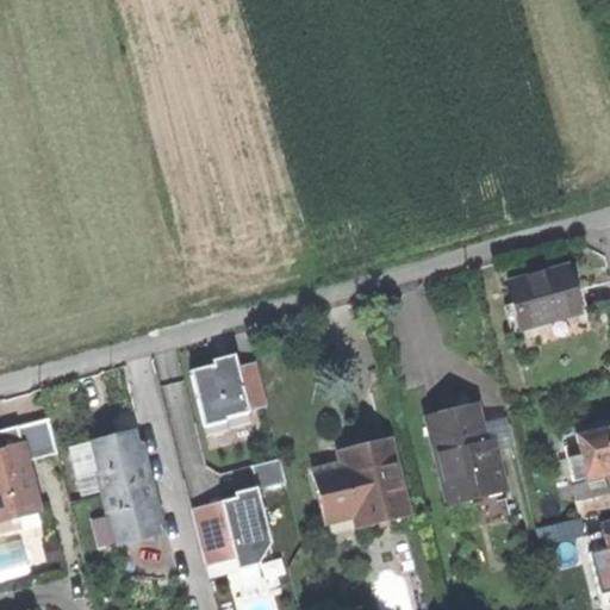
[(511,282),(522,327),(578,312),(573,293),(567,268),(511,282)]
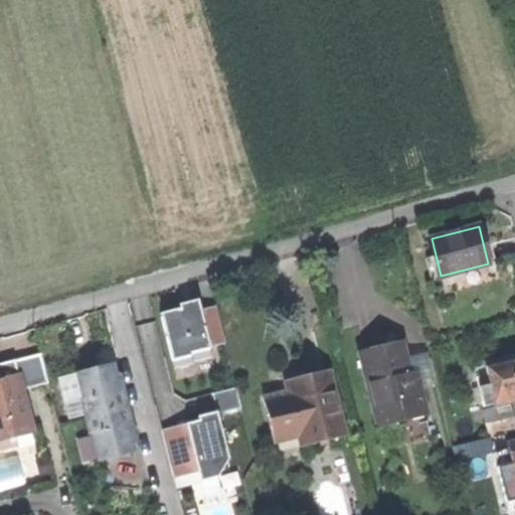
[(179,305),(180,309),(198,305),(197,300),(189,302),(179,305)]
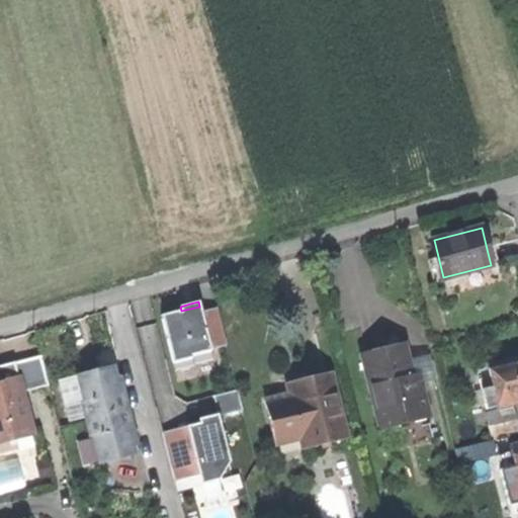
[(181,311),(161,316),(173,362),(191,358),(191,355),(210,351),(210,350),(227,346),(217,308),(201,312),(199,307),(181,311)]
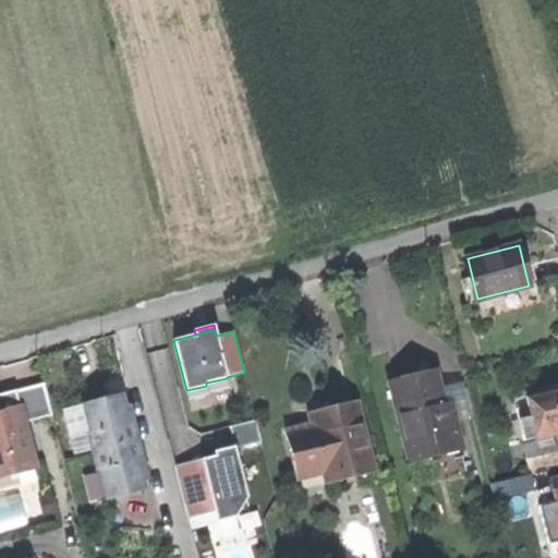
[(411,376),(390,381),(410,461),(460,448),(453,423),(447,424),(441,403),(439,393),(434,371),(411,376)]
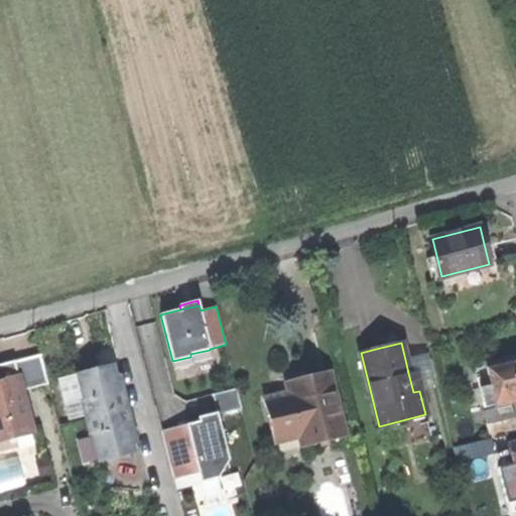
[(0,380),(18,376),(22,390),(49,384),(42,355),(0,365),(0,380)]
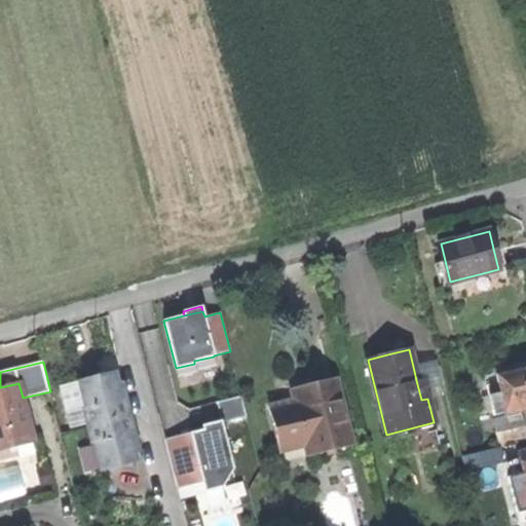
[(491,395),(495,413),(525,406),(525,365),(499,371),(503,391),(491,395)]
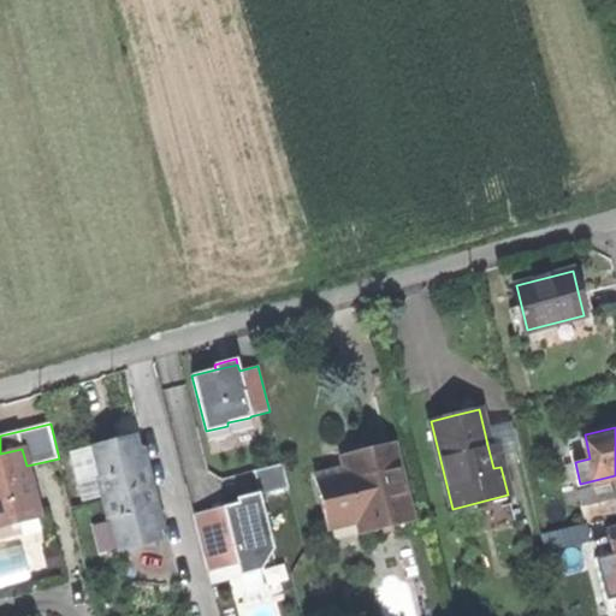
[(511,430),(485,434),(487,445),(508,440),(510,451),(516,450),(511,430)]
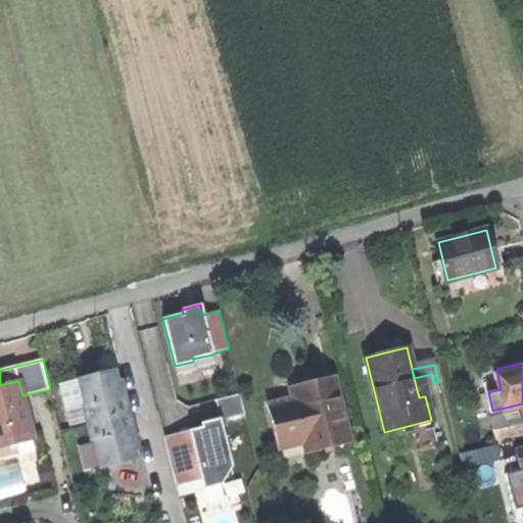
[(483,372),(488,392),(501,389),(496,369),(483,372)]
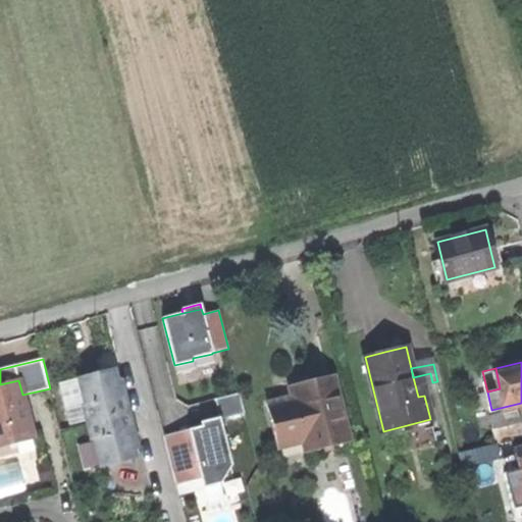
[(114,370),(77,379),(85,406),(82,406),(86,421),(90,440),(93,439),(100,468),(137,459),(133,444),(129,431),(134,430),(125,397),(121,398),(117,384),(114,370)]
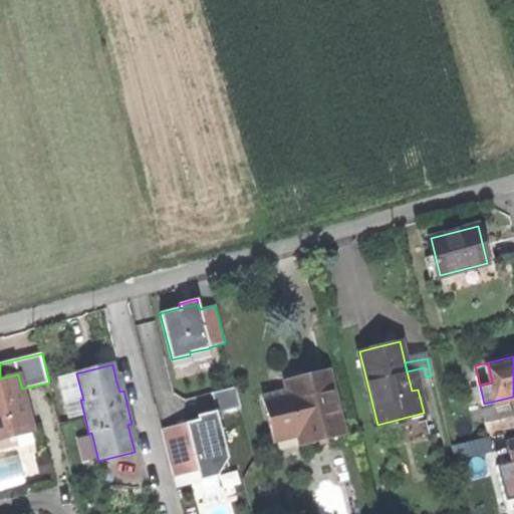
[(424,367),(407,371),(412,391),(418,390),(428,388),(426,376),(424,367)]
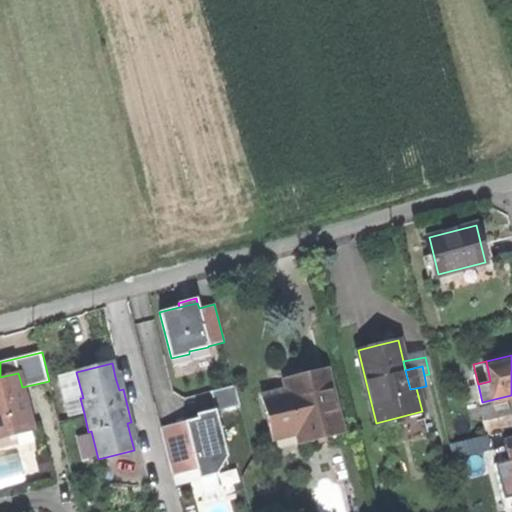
[(301,445),(343,434),(326,370),(290,379),(285,380),(288,391),(262,398),(272,439),(298,433),(301,445)]
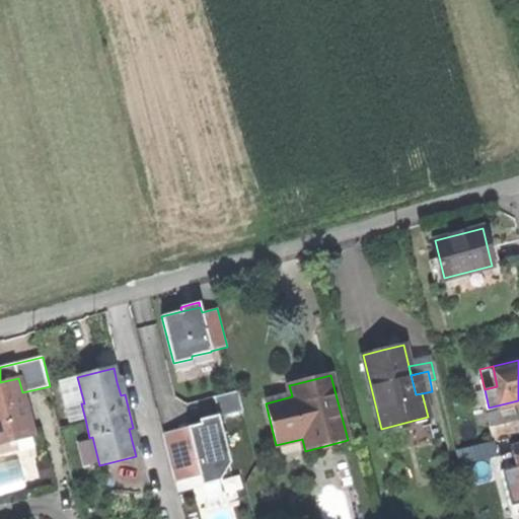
[(70,423),(85,419),(81,403),(84,403),(77,377),(60,381),(70,423)]
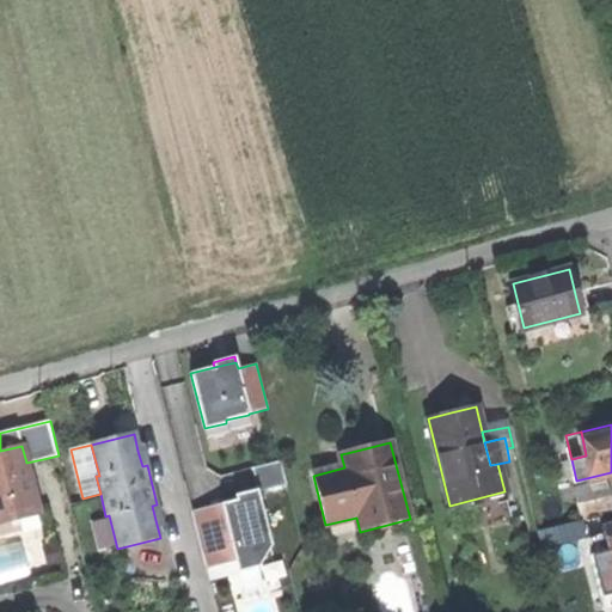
[(0,524),(18,519),(16,510),(37,506),(26,463),(22,446),(0,451),(0,524)]
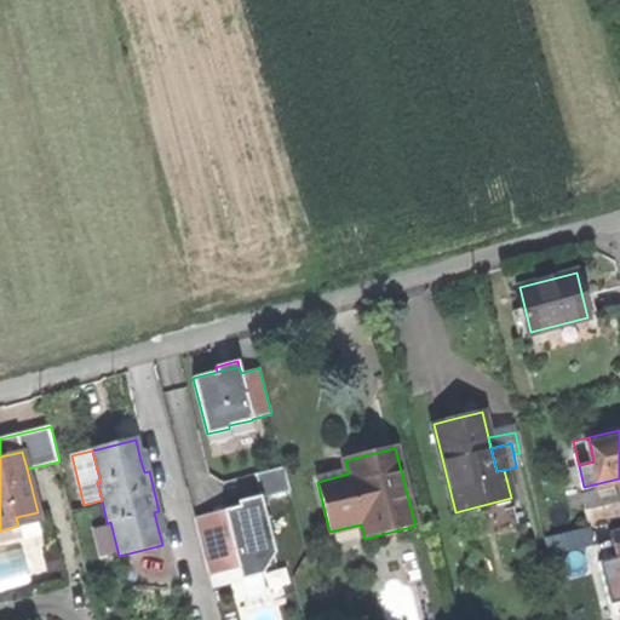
[(290,487),(283,465),(256,472),(262,494),(290,487)]
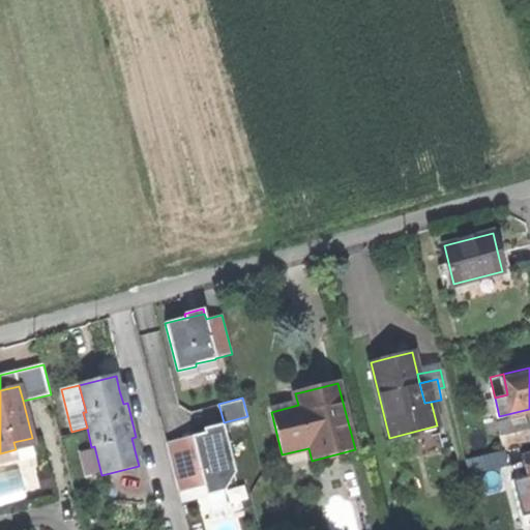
[(502,433),(505,448),(529,442),(529,435),(528,427),(502,433)]
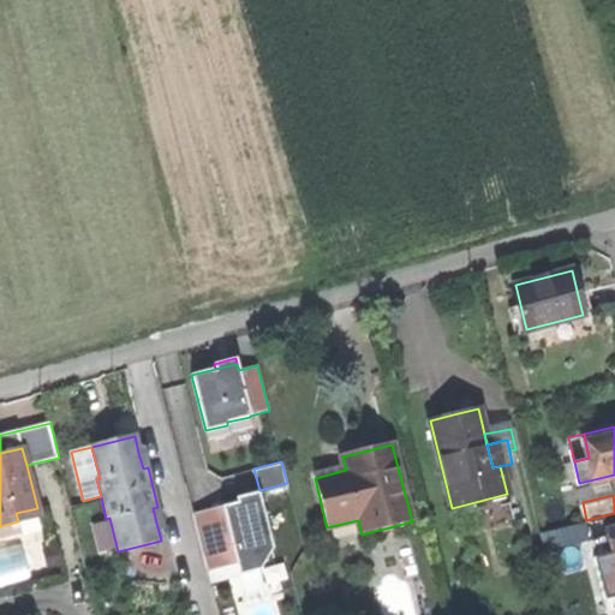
[(213,508),(193,513),(208,571),(237,565),(239,574),(261,572),(272,549),(260,496),(221,506),(222,509),(213,512),(213,508)]
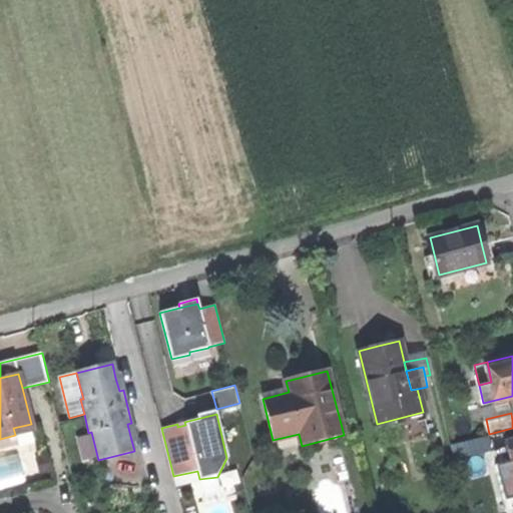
[(13,428),(15,435),(32,431),(31,424),(13,428)]
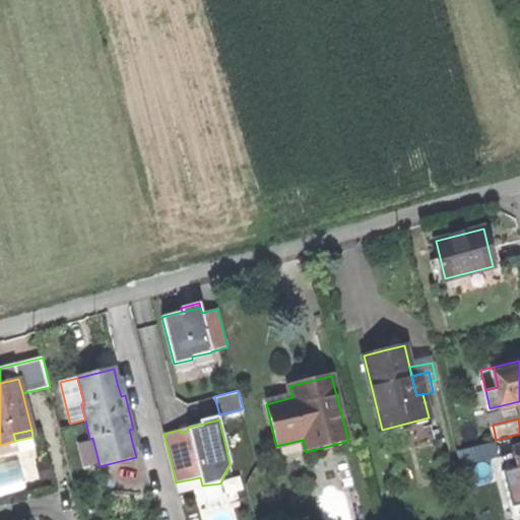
[(458,448),(461,462),(500,453),(496,440),(458,448)]
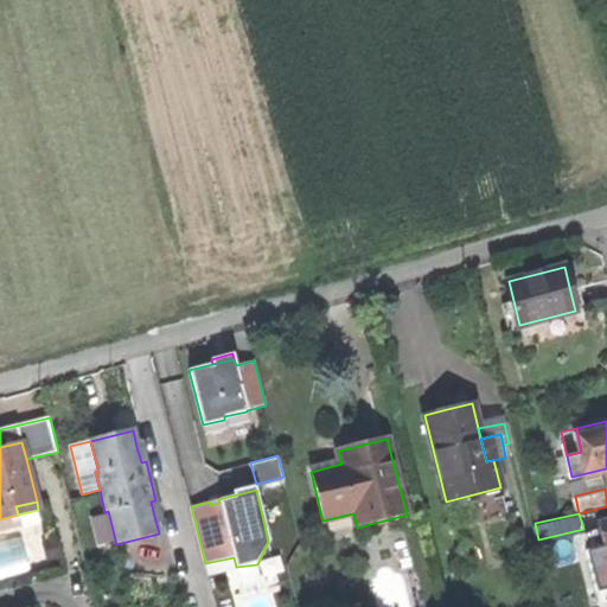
[(606,517),(601,519),(606,544),(588,548),(598,588),(606,586),(606,517)]
